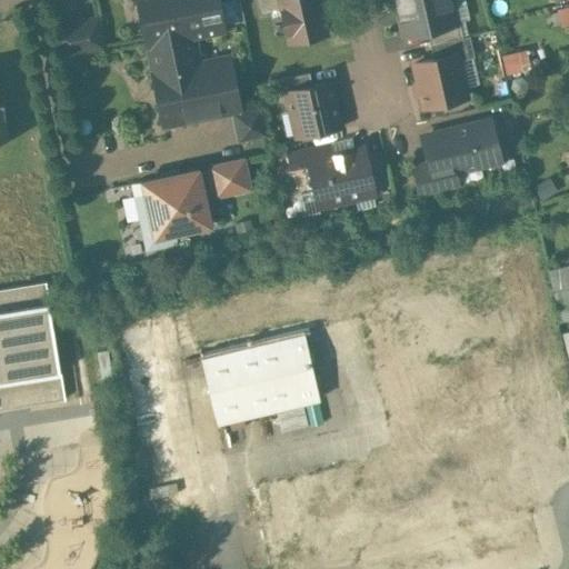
[(138,0),(163,125),(231,111),(240,109),(229,56),(199,61),(195,35),(223,29),(217,0),(138,0)]
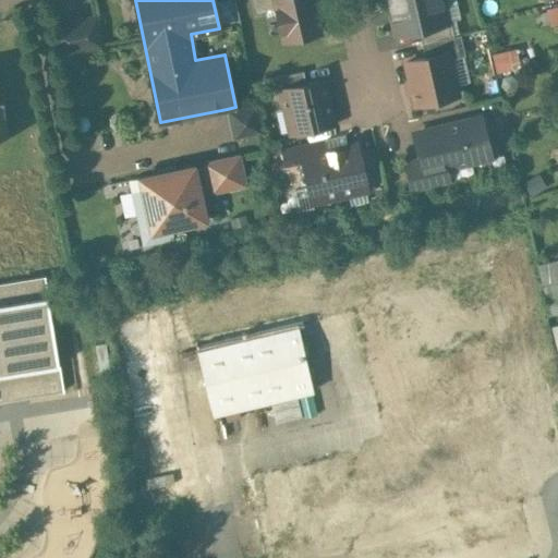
[(254,0),(257,11),(276,7),(275,0),(254,0)]
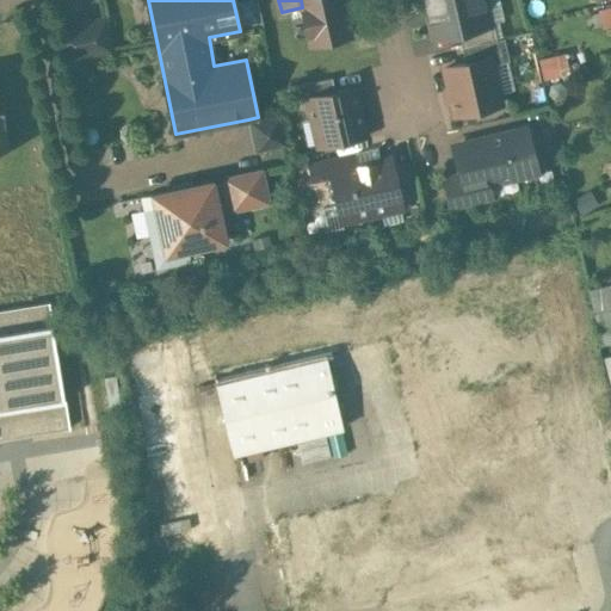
[(301,0),(302,7),(310,44),(350,35),(341,0),(301,0)]
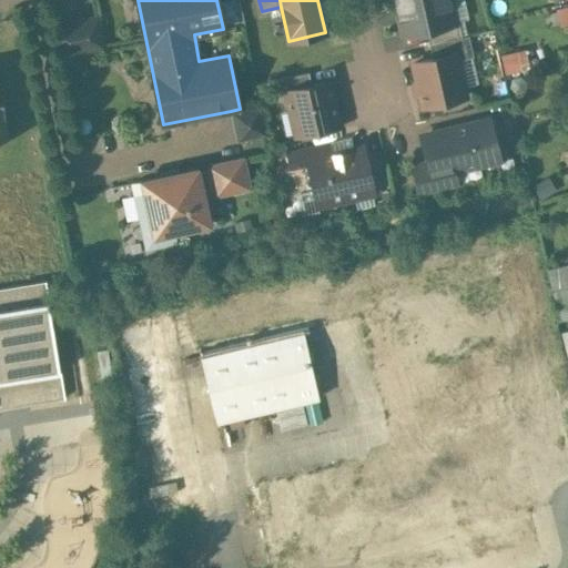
[(448,0),(413,0),(396,4),(403,34),(426,29),(455,23),(454,21),(448,0)]
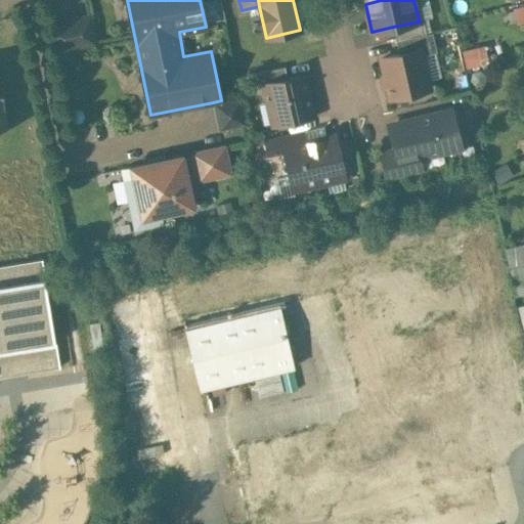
[(90,15),(49,24),(55,51),(95,44),(90,15)]
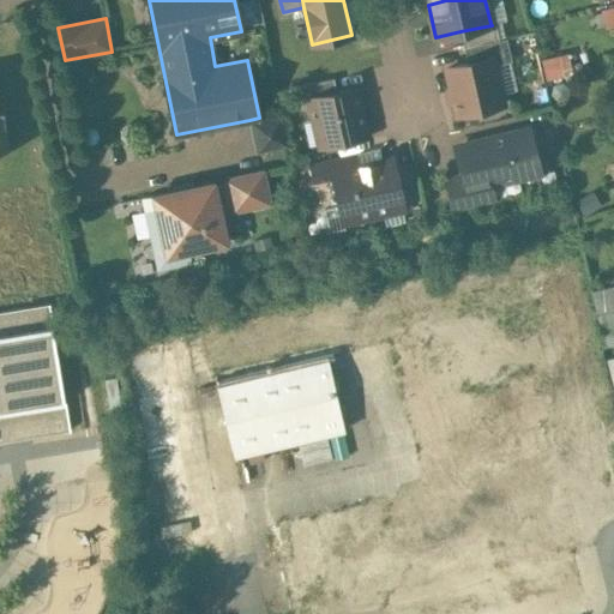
[(492,25),(461,31),(464,47),(499,40),(495,22),(491,23),(492,25)]
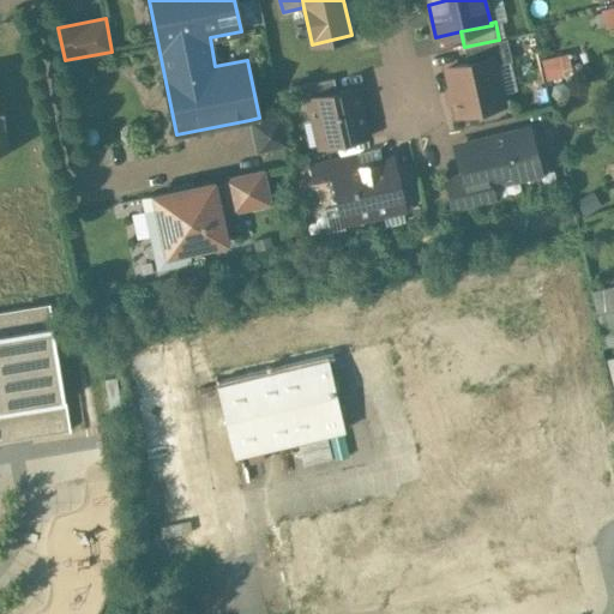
[(499,40),(464,47),(468,62),(492,58),(493,65),(512,61),(506,37),(499,40)]
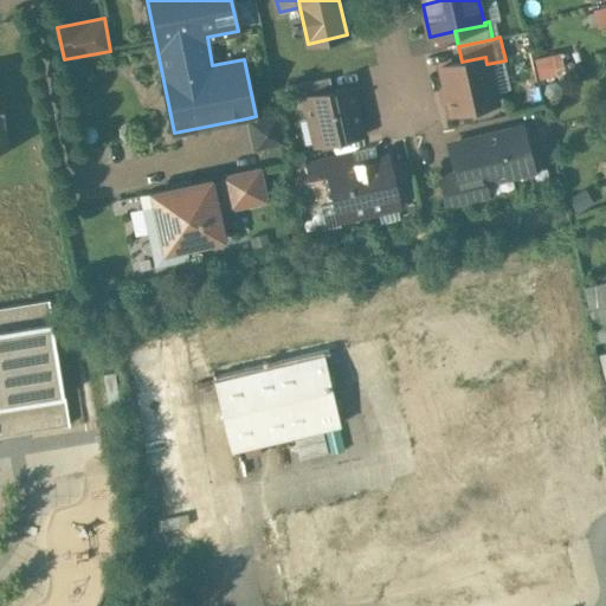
[(563,51),(536,56),(540,76),(568,71),(563,51)]
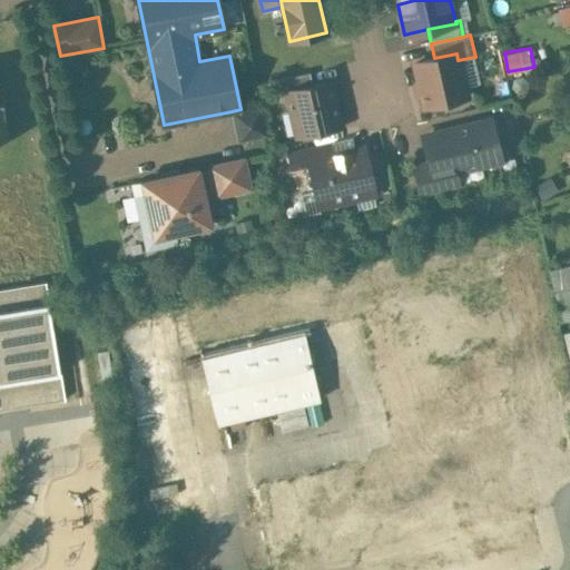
[(434,58),(415,62),(425,106),(467,97),(458,60),(457,53),(434,58)]
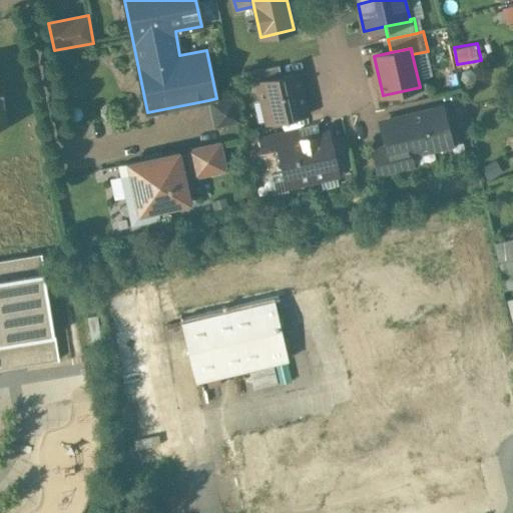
[(279,64),(243,72),(246,84),(259,82),(259,81),(282,76),(279,64)]
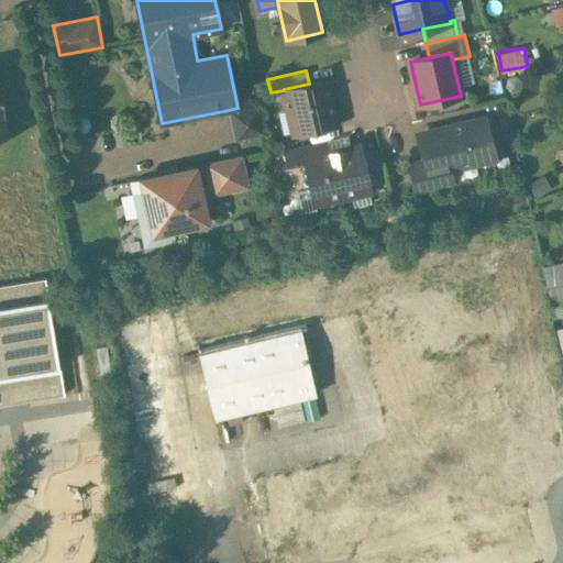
[(309,84),(284,89),(284,90),(288,108),(291,107),(297,132),(337,123),(327,79),(309,84)]
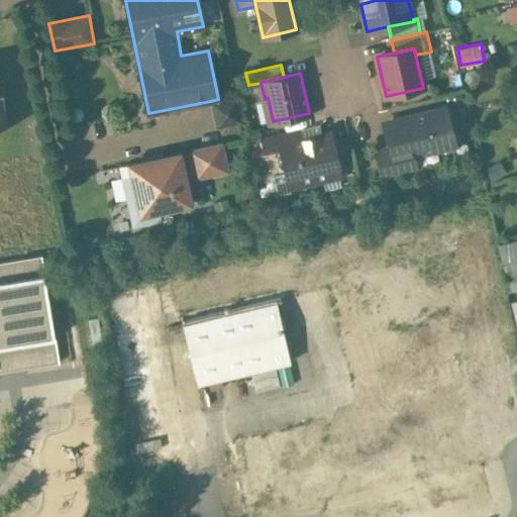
[(218,99),(210,101),(215,128),(242,123),(237,96),(218,99)]
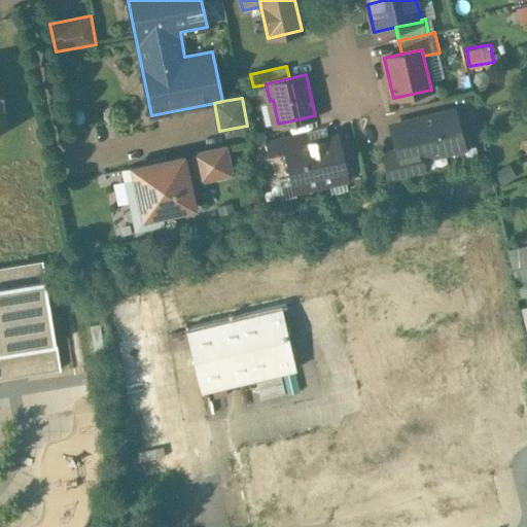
[(454,110),(399,123),(406,148),(396,150),(399,163),(420,157),(463,147),(461,142),(467,141),(461,113),(455,114),(454,110)]
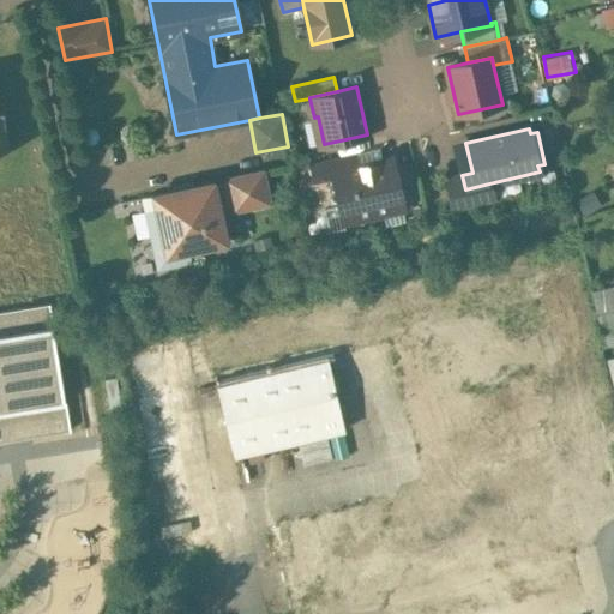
[(353,154),(311,163),(314,179),(332,175),(332,173),(355,167),(353,154)]
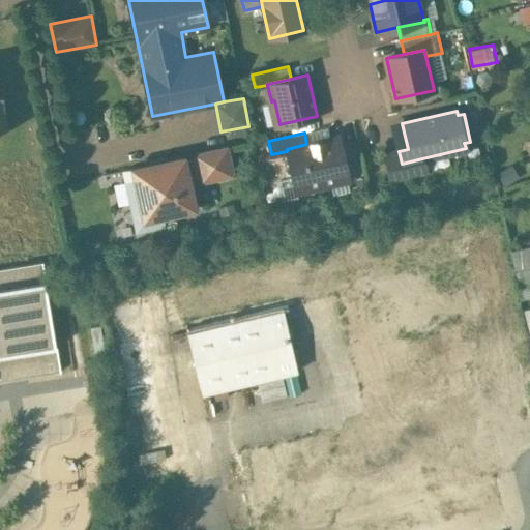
[(306,144),(287,149),(287,151),(288,153),(285,157),(288,171),(292,174),(296,189),(350,178),(353,172),(352,166),(346,162),(345,163),(339,137),(306,144)]
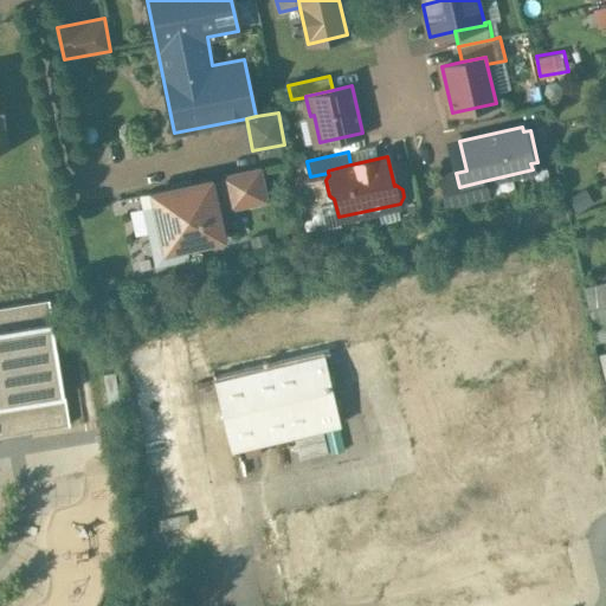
[(259,169),(224,176),(224,180),(229,199),(230,208),(266,200),(259,169)]
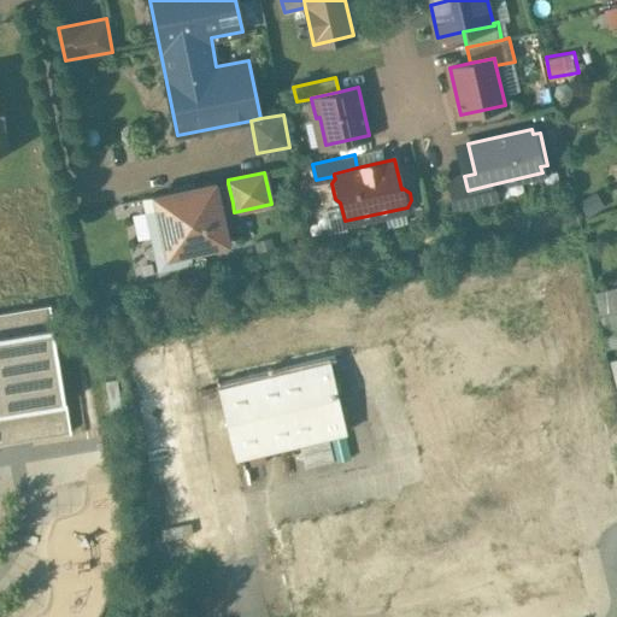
[(464,176),(446,181),(454,212),(497,201),(492,184),(468,191),(464,176)]
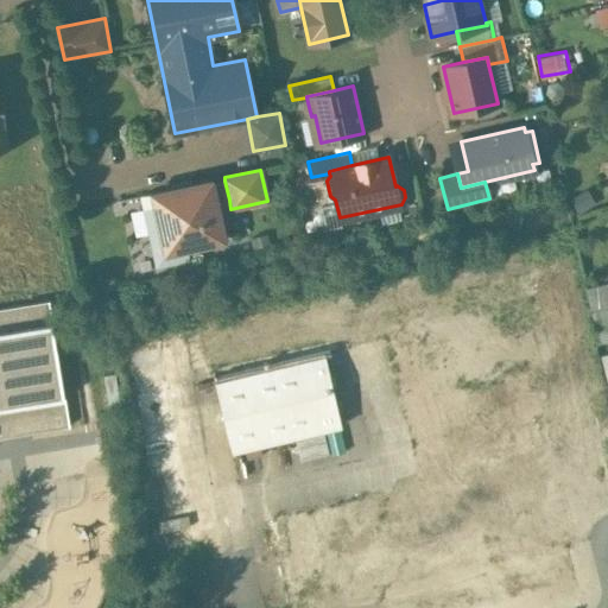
[(211,181),(189,185),(190,189),(175,192),(175,189),(152,194),(157,216),(160,215),(164,230),(156,232),(162,259),(188,253),(188,248),(225,240),(216,203),(229,200),(225,181),(213,184),(211,181)]
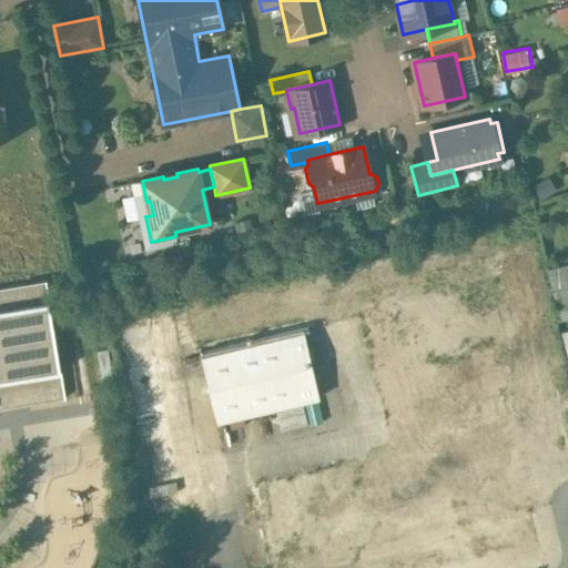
[(0,407),(64,397),(46,280),(0,286),(0,407)]
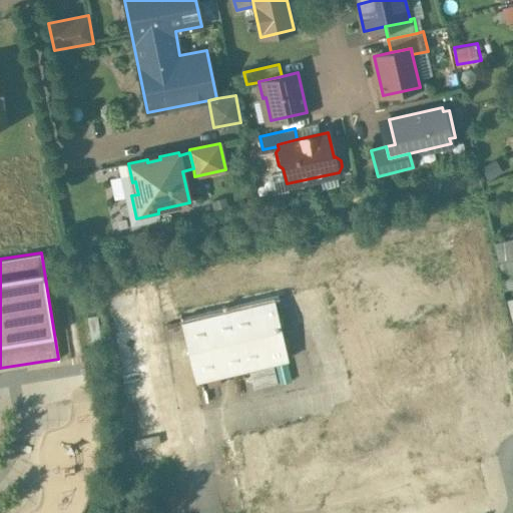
[(268,253),(169,278),(180,320),(278,296),(268,253)]
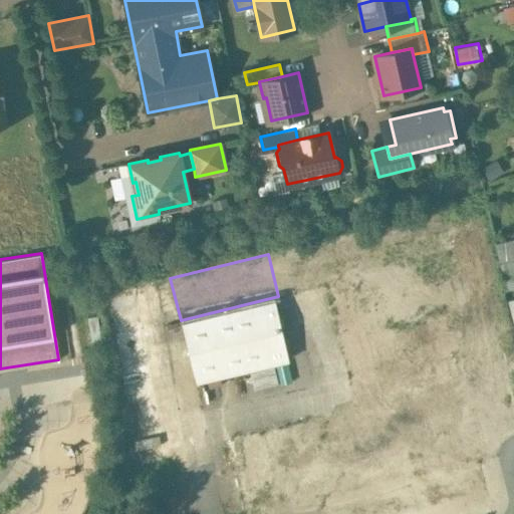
[(274,301),(182,323),(196,382),(289,360),(274,301)]
